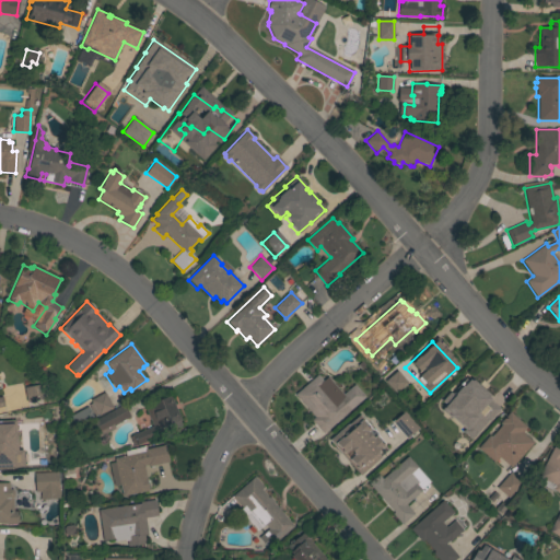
[(393,394),(405,384),(394,372),(382,382),(393,394)]
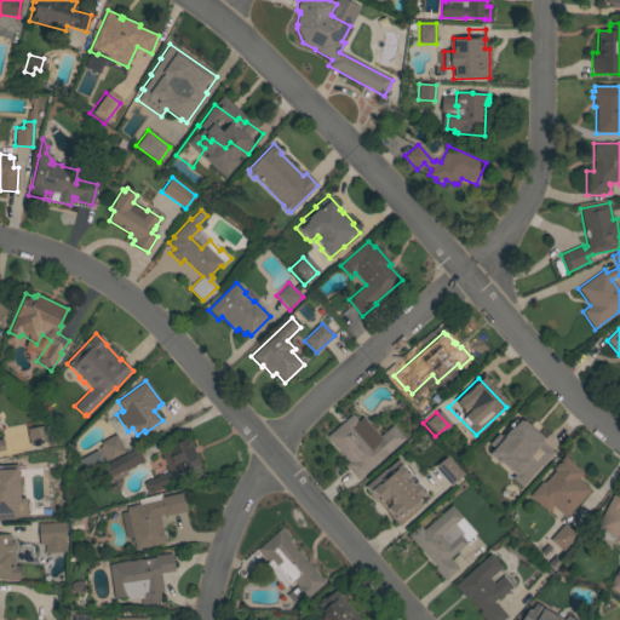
[(518,412),(534,430),(535,429),(556,451),(543,463),(533,451),(514,469),(506,460),(505,461),(495,451),(501,446),(493,436),(518,412)]
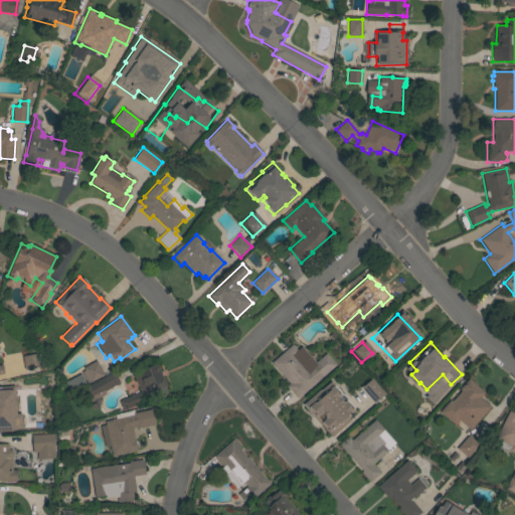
[(297,399),(286,386),(289,383),(271,363),(292,345),(297,350),(301,346),(315,362),(326,353),(336,365),(297,399)]
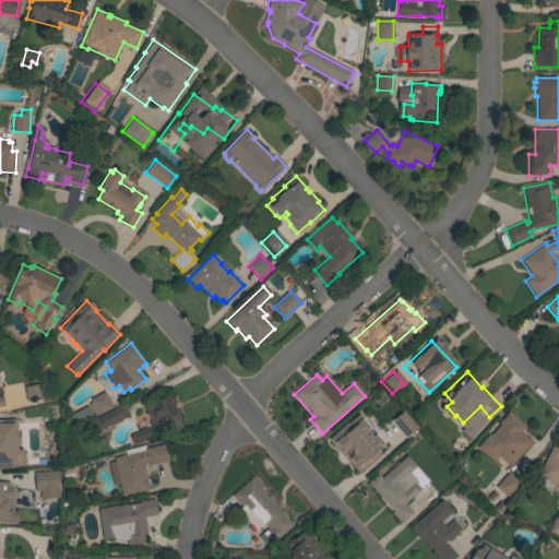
[(90,400),(104,392),(113,406),(96,415),(87,404),(92,402),(90,400)]
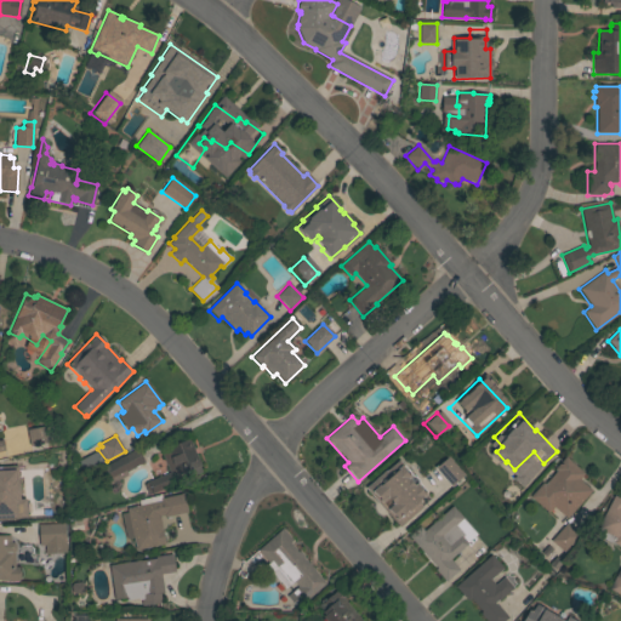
[(160,449),(189,438),(200,467),(177,477),(180,483),(148,495),(144,484),(146,484),(146,483),(170,473),(160,449)]
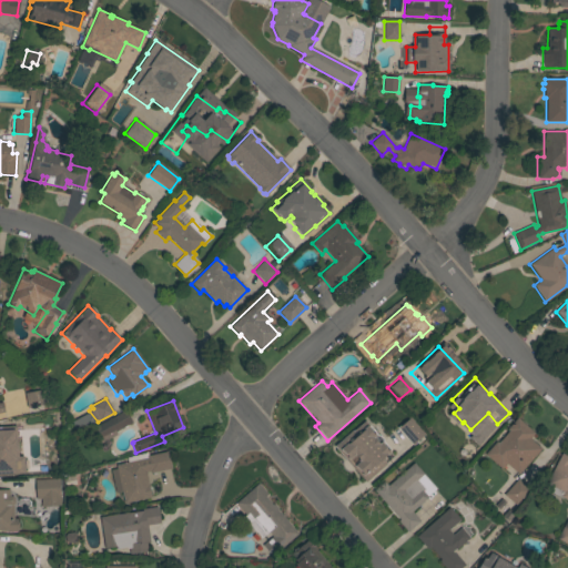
[(0,403),(8,402),(11,414),(0,416),(0,403)]
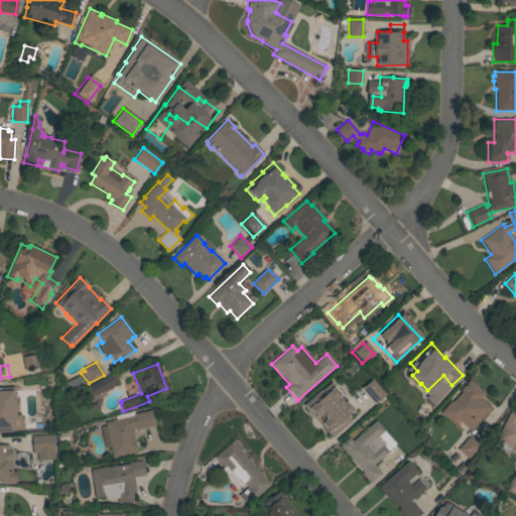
[(104,392),(106,394),(90,404),(82,391),(114,373),(120,384),(104,392)]
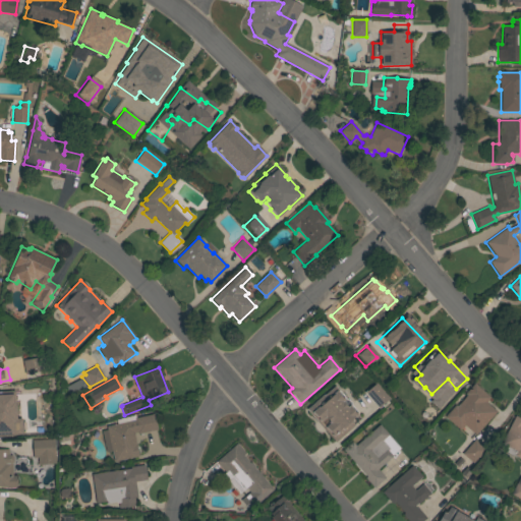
[(88,391),(71,399),(65,387),(81,379),(88,391)]
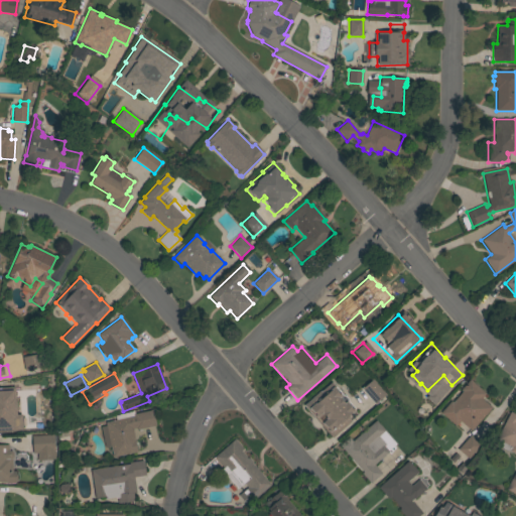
[(471,431),(460,421),(455,425),(440,413),(450,401),(453,402),(462,391),(460,390),(469,380),(485,393),(481,398),(491,407),(471,431)]
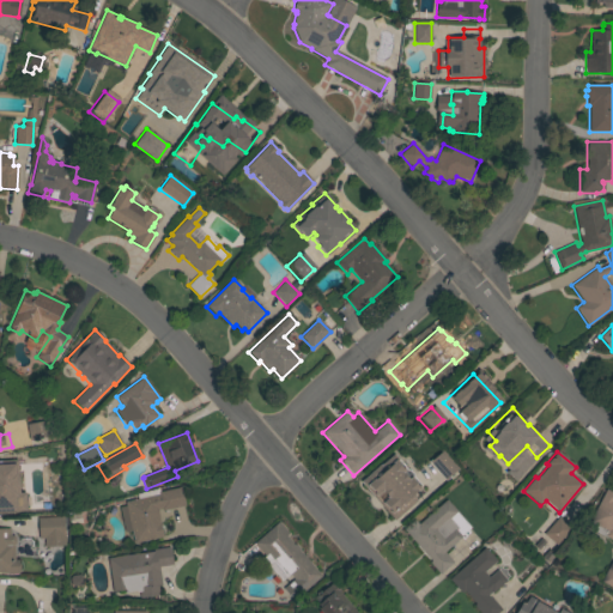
[(412,487),(407,491),(419,505),(398,525),(386,511),(389,508),(374,490),(375,489),(365,477),(386,459),(412,487)]
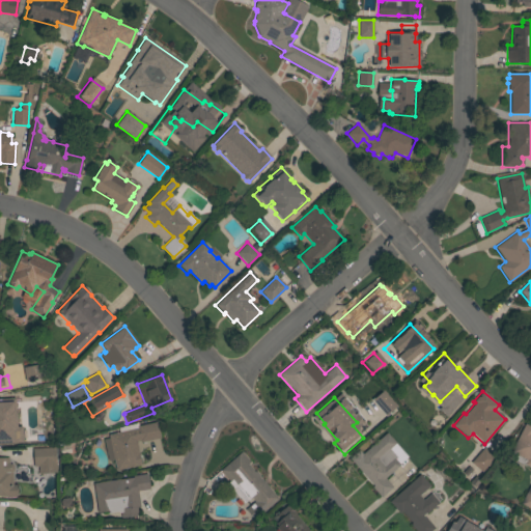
[(0,446),(0,401),(5,401),(6,427),(14,426),(14,428),(22,428),(22,435),(24,435),(25,445),(0,446)]
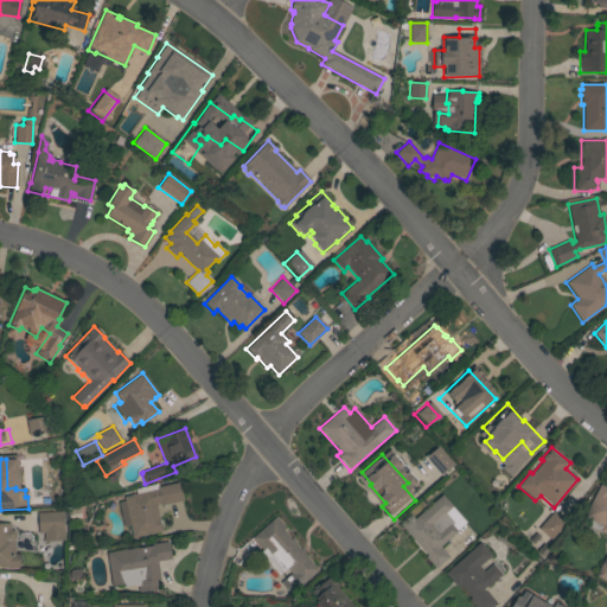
[(184,502),(160,506),(159,504),(157,505),(163,532),(133,538),(129,525),(123,528),(117,503),(123,502),(123,497),(155,490),(155,487),(179,481),(184,502)]
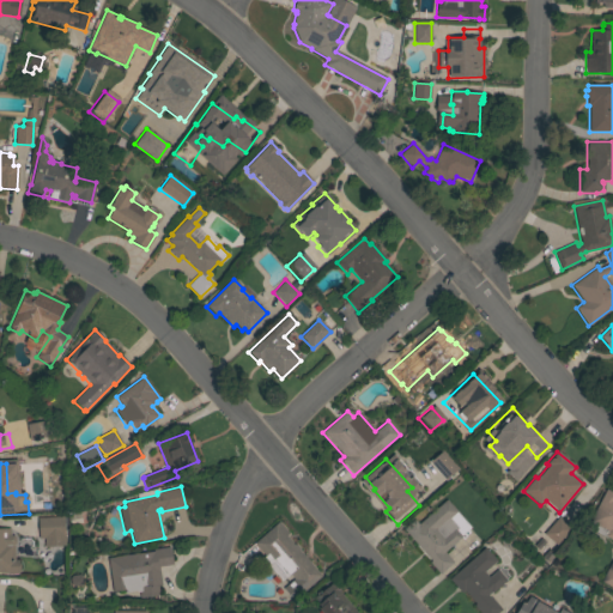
[(612,492),(612,539),(612,540),(595,530),(595,529),(587,525),(606,489),(612,492)]
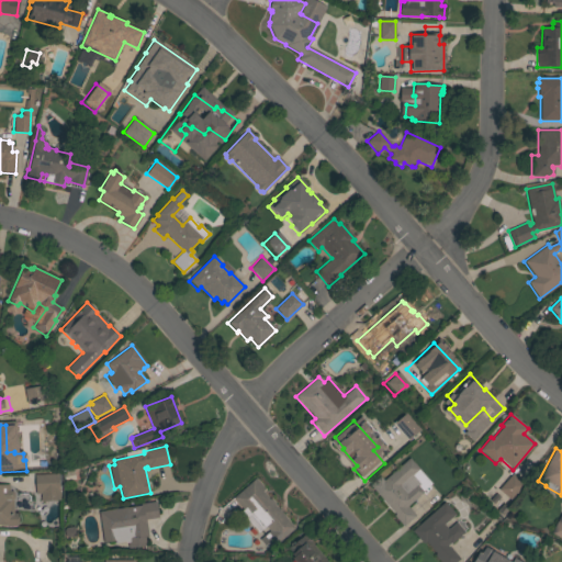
[(409,458),(431,484),(423,492),(424,492),(407,506),(415,516),(403,527),(393,516),(395,515),(370,485),(380,476),(383,481),(409,458)]
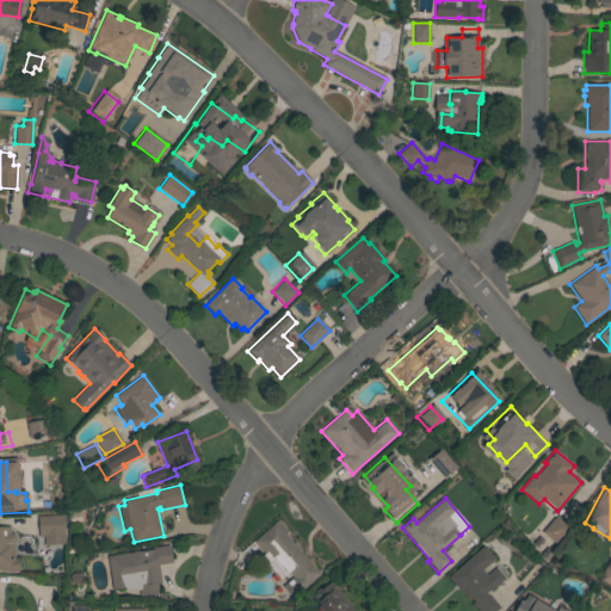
[(44,545),(44,537),(38,537),(37,517),(63,514),(63,535),(65,535),(65,544),(44,545)]
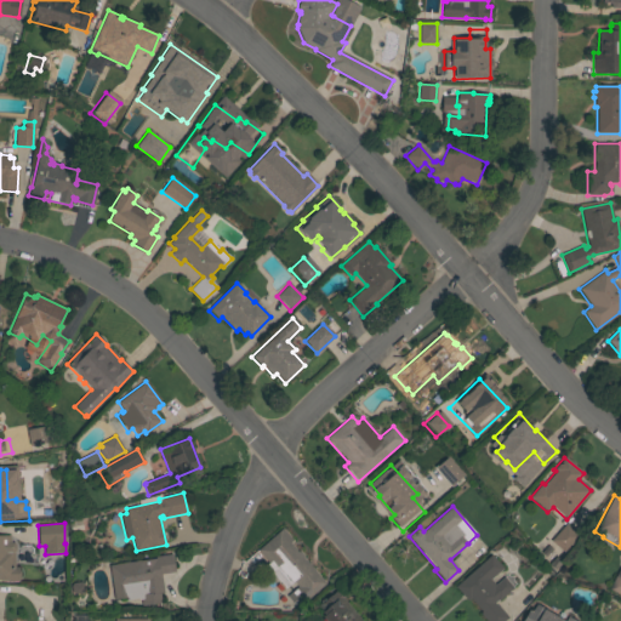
[(565,523),(580,536),(564,553),(550,541),(565,523)]
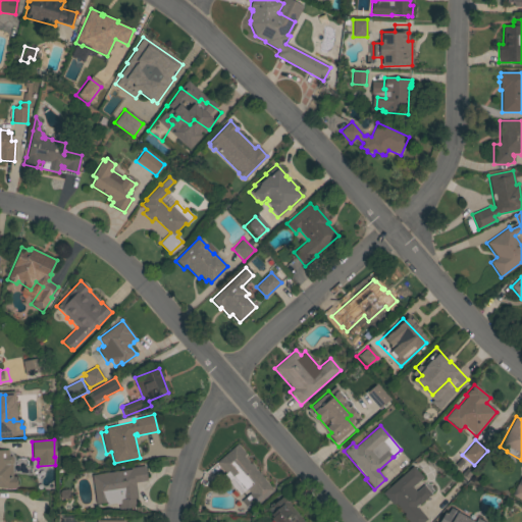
[(237,444),(246,454),(244,456),(250,464),(251,463),(255,467),(254,469),(273,490),(251,511),(247,506),(246,507),(241,502),(250,493),(246,488),(240,493),(228,481),(229,480),(224,474),(225,473),(216,463),(237,444)]
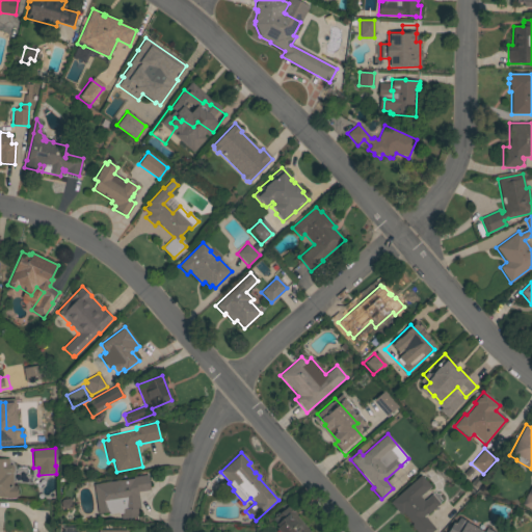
[(6,498),(6,497),(5,497),(5,498),(0,498),(0,458),(8,458),(8,464),(11,464),(14,467),(14,472),(12,473),(12,486),(16,486),(16,489),(17,489),(17,495),(16,495),(16,498),(6,498)]
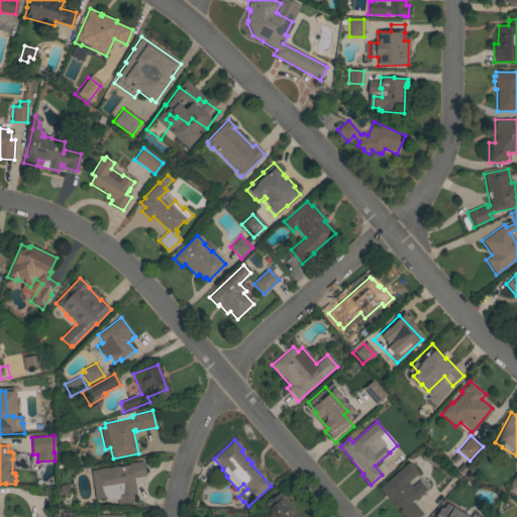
[(129,464),(128,463),(143,461),(145,477),(133,478),(136,494),(133,494),(134,502),(118,504),(117,499),(116,500),(115,498),(105,500),(105,497),(95,499),(91,471),(129,464)]
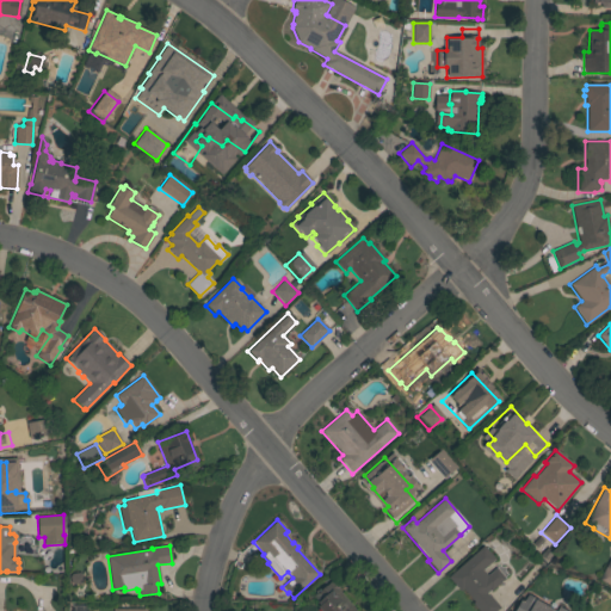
[(495,560),(482,571),(487,575),(495,568),(505,579),(491,591),(489,591),(486,593),(488,596),(489,594),(500,608),(495,610),(479,610),(473,603),(474,602),(463,588),(460,591),(448,576),(483,545),(495,560)]
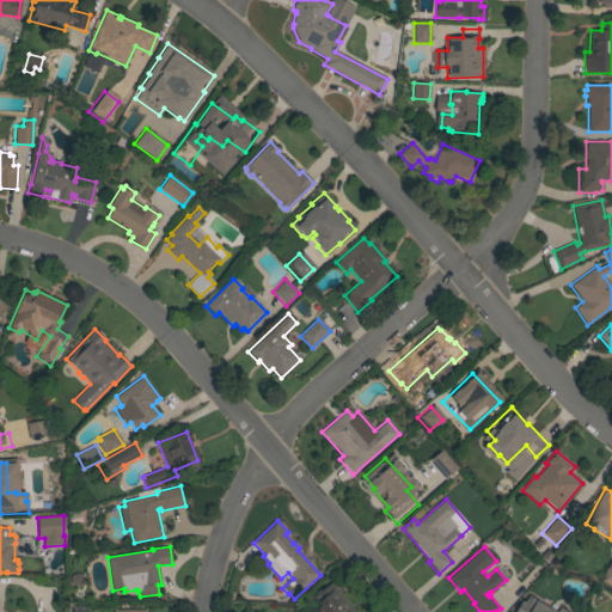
[(611,587),(600,581),(611,560),(611,587)]
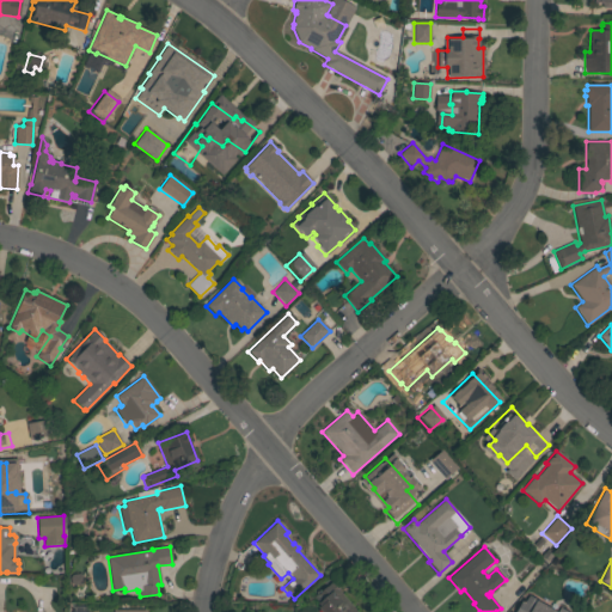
[(335,583),(334,585),(337,588),(337,587),(341,592),(340,592),(353,606),(353,607),(356,611),(317,611),(319,610),(317,607),(319,605),(317,604),(318,603),(313,598),(319,593),(318,592),(325,586),(326,587),(332,581),(335,583)]
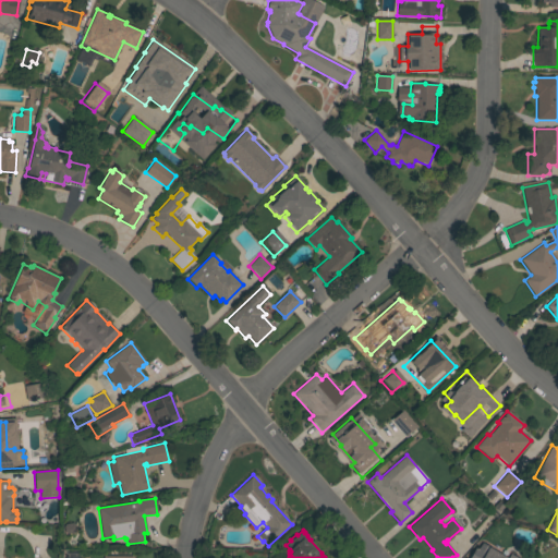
[(469,557),(475,548),(477,549),(482,543),(489,547),(488,548),(505,557),(507,557),(510,554),(517,557),(469,557)]
